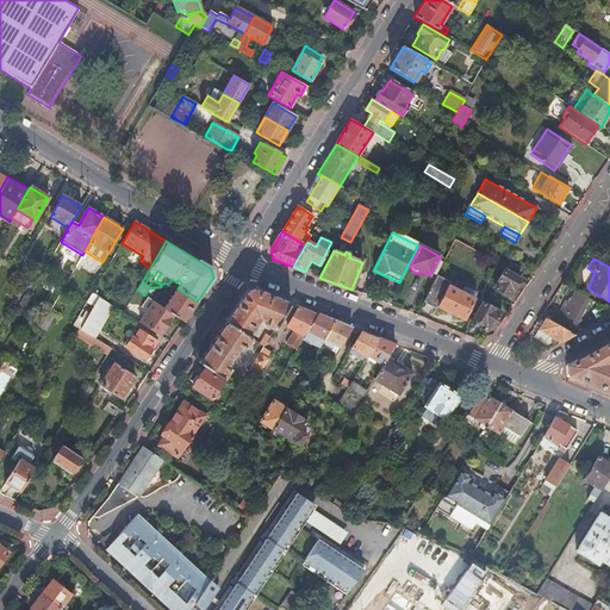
[(520,279),(504,271),(493,288),(510,298),(520,279)]
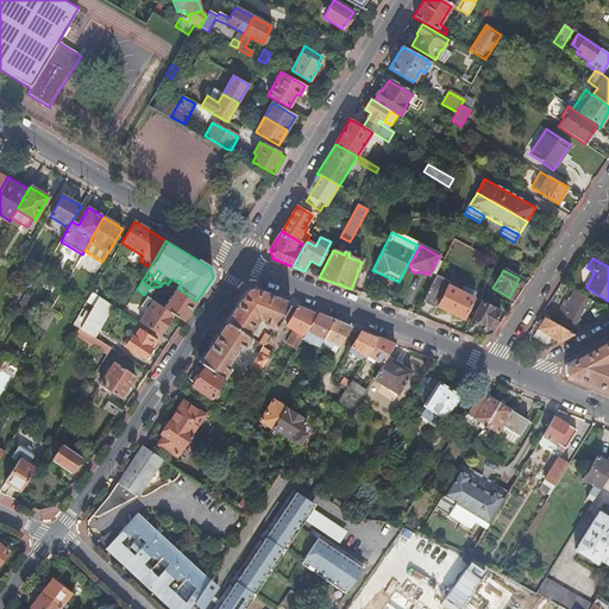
[(437,275),(424,301),(437,307),(438,306),(464,319),(473,299),(472,299),(473,294),(473,293),(437,275)]
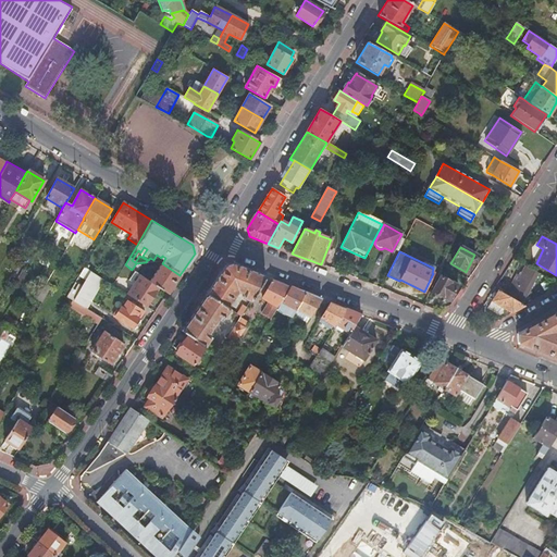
[(149,282),(168,294),(180,275),(162,263),(149,282)]
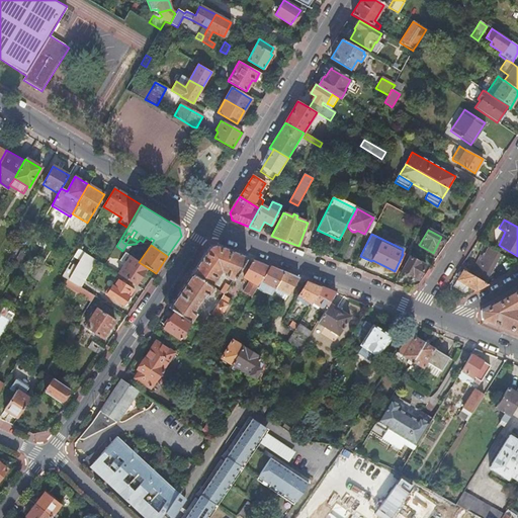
[(208,247),(191,273),(209,284),(218,272),(218,268),(227,271),(225,275),(233,279),(246,257),(234,252),(216,245),(208,247)]
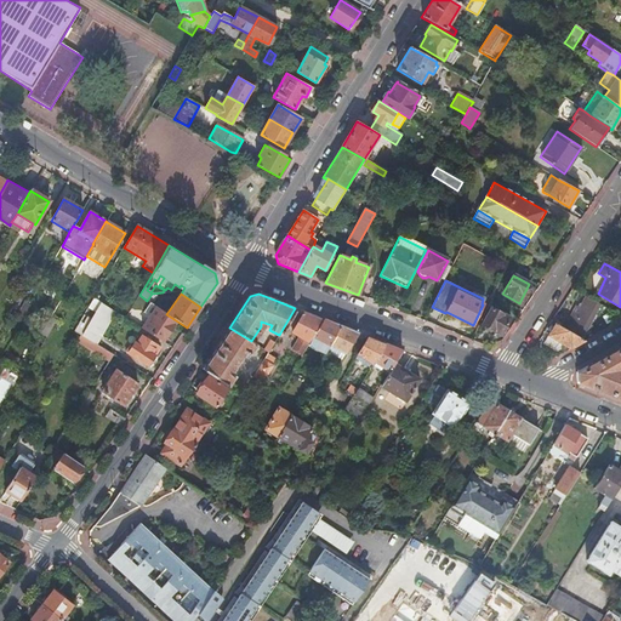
[(586,297),(580,308),(594,315),(600,305),(586,297)]
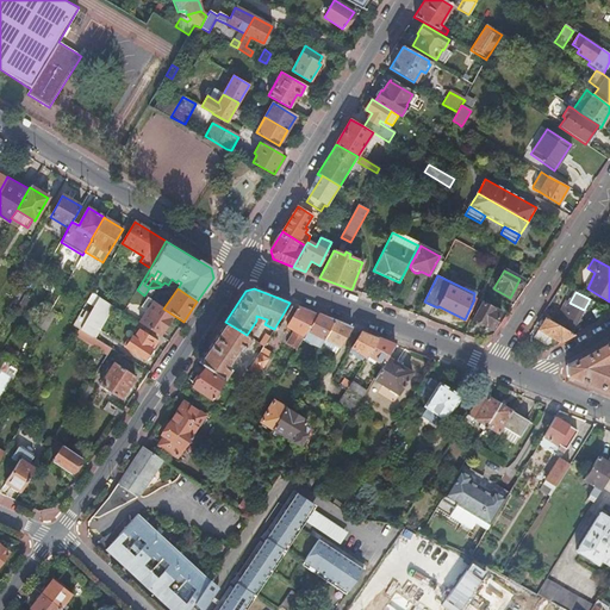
[(20,305),(26,309),(31,300),(27,299),(25,297),(20,305)]
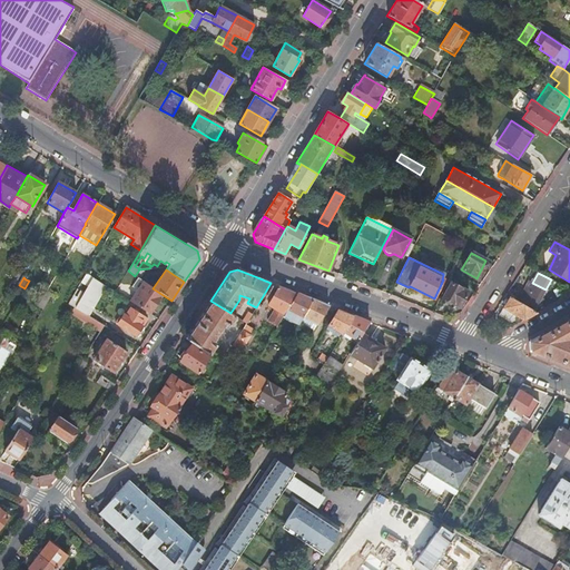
[(84,314),(89,317),(107,287),(95,279),(76,310),(84,314)]
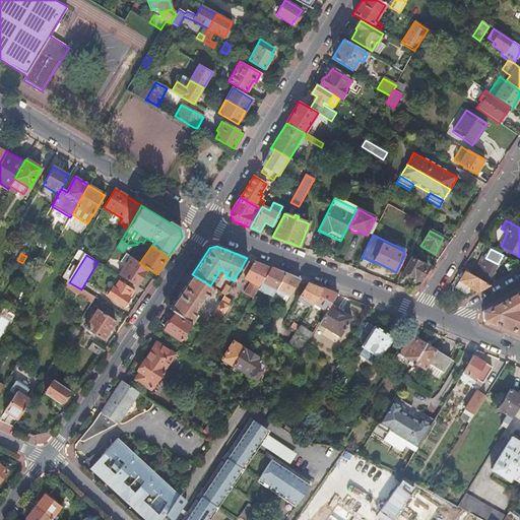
[(482,257),(472,275),(480,280),(481,279),(488,283),(498,264),(485,258),(485,259),(482,257)]
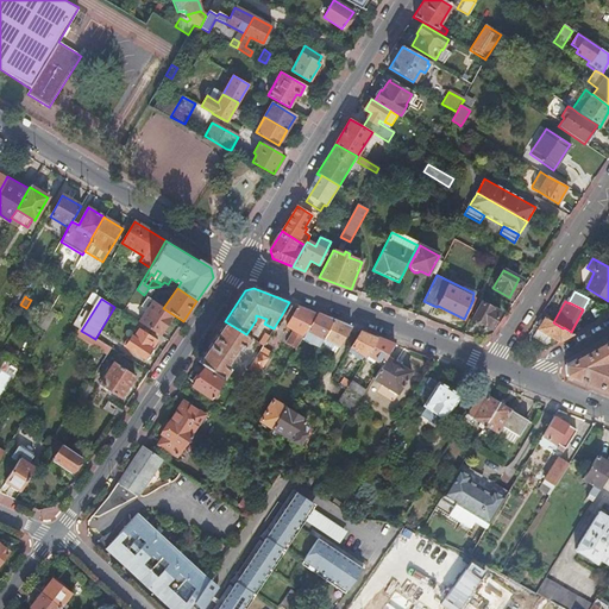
[(482,302),(472,319),(491,330),(500,313),(482,302)]
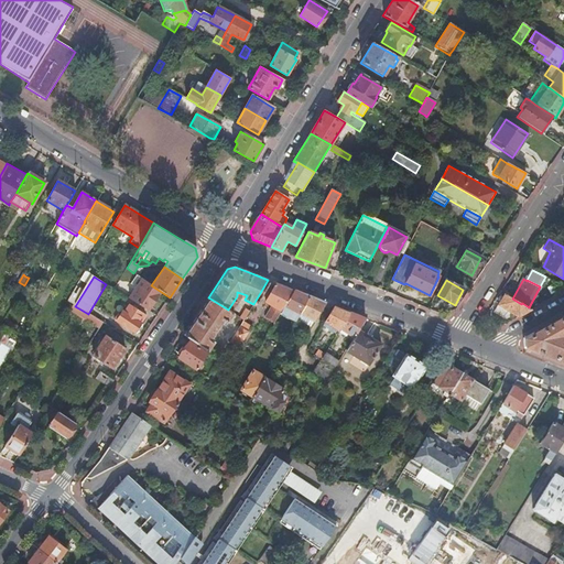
[(281,285),(277,283),(264,303),(271,306),(264,317),(274,323),(279,315),(282,311),(293,290),(281,285)]
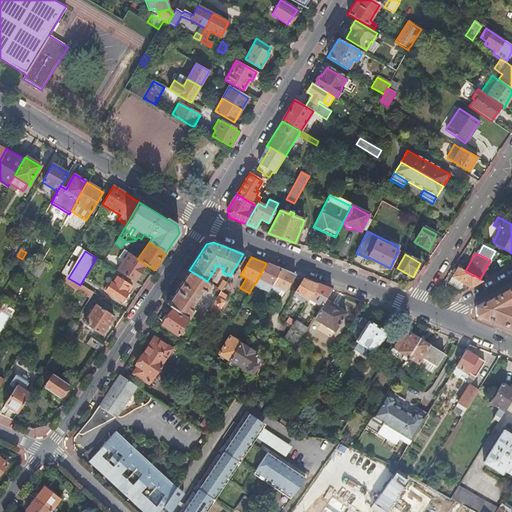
[(33,276),(38,279),(47,265),(41,262),(33,276)]
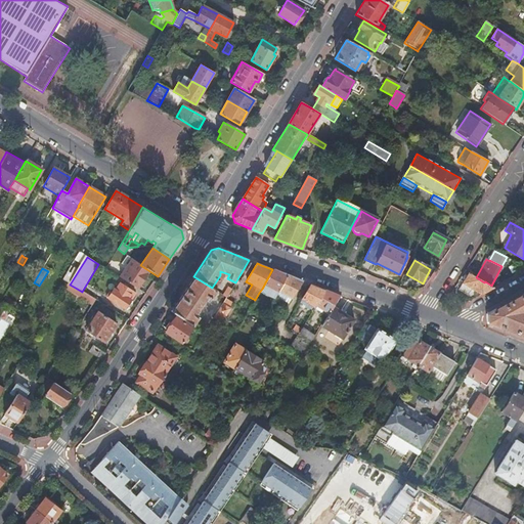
[(276,271),(272,269),(262,289),(268,292),(275,296),(279,290),(287,275),(276,271)]
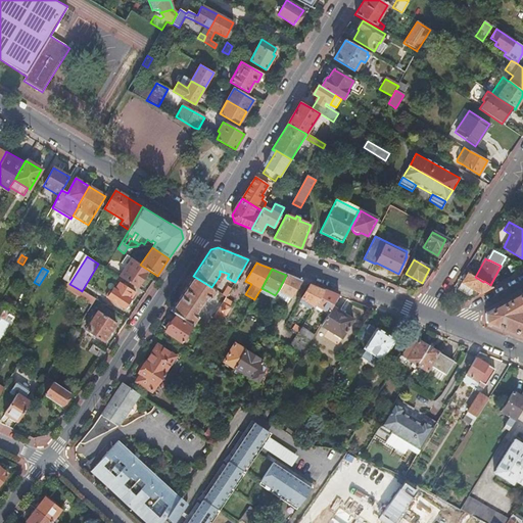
[(475,277),(467,273),(457,289),(466,295),(470,289),(480,294),(492,287),(483,282),(475,277)]
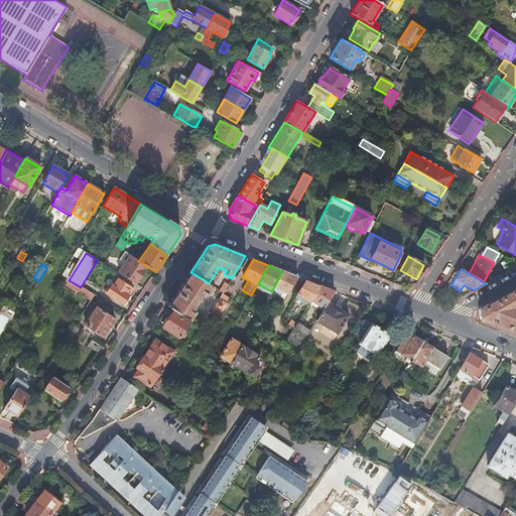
[(285,272),(282,271),(275,285),(277,286),(287,293),(297,277),(285,272)]
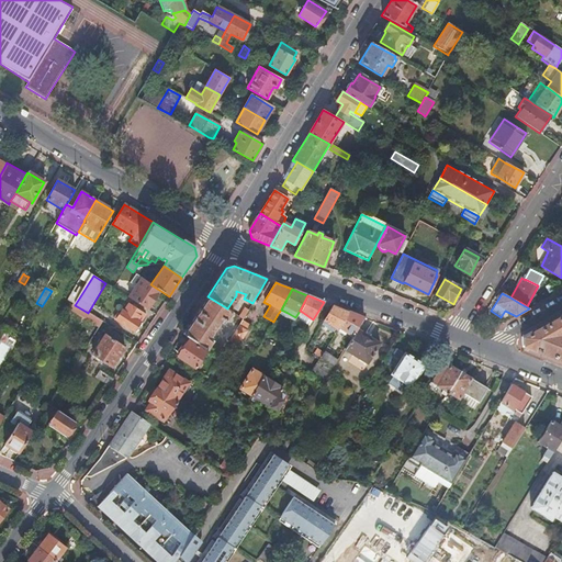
[(227,308),(208,296),(182,334),(205,349),(211,340),(208,337),(217,322),(222,324),(231,311),(227,308)]
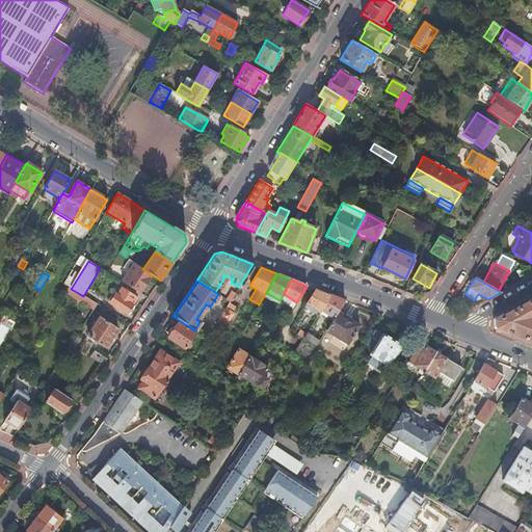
[(65,293),(75,299),(78,293),(71,289),(69,288),(65,293)]
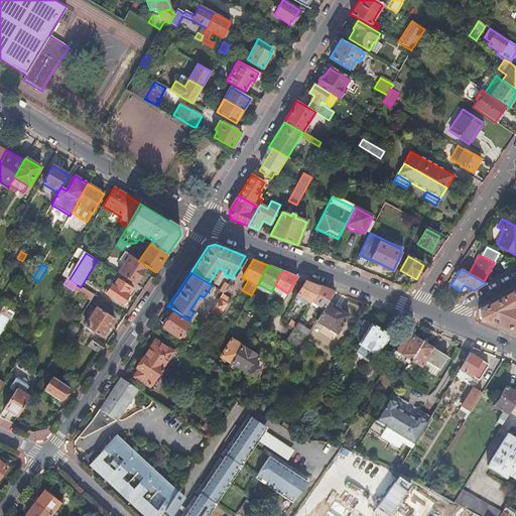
[(126,295),(130,288),(118,280),(114,287),(112,285),(106,293),(124,306),(130,298),(128,296),(126,295)]
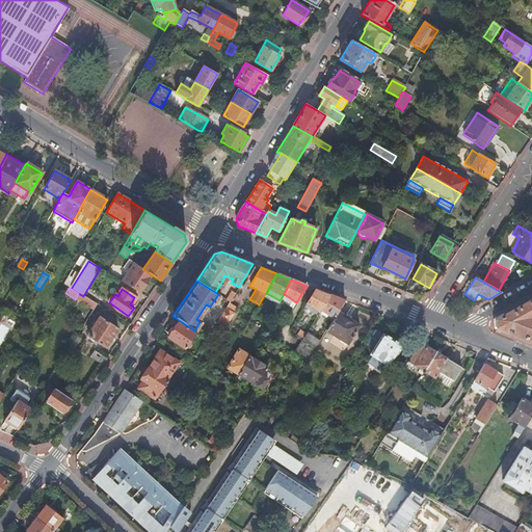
[(315,289),(306,303),(319,312),(329,295),(317,290),(315,289)]
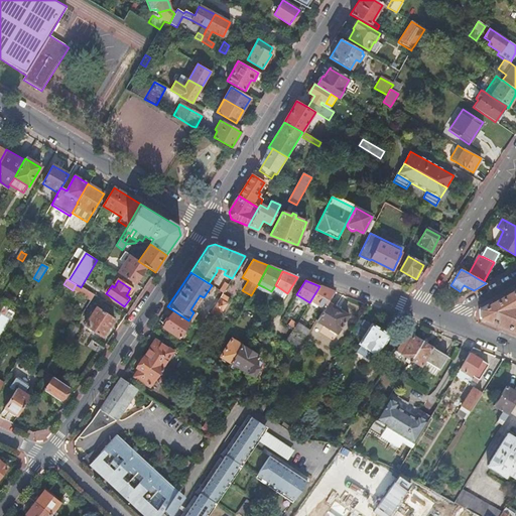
[(223,293),(228,284),(225,283),(216,284),(214,287),(223,293)]
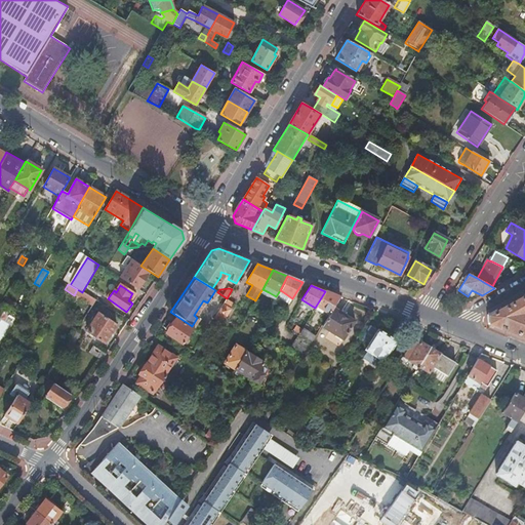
[(74,295),(79,298),(82,292),(77,289),(74,295)]
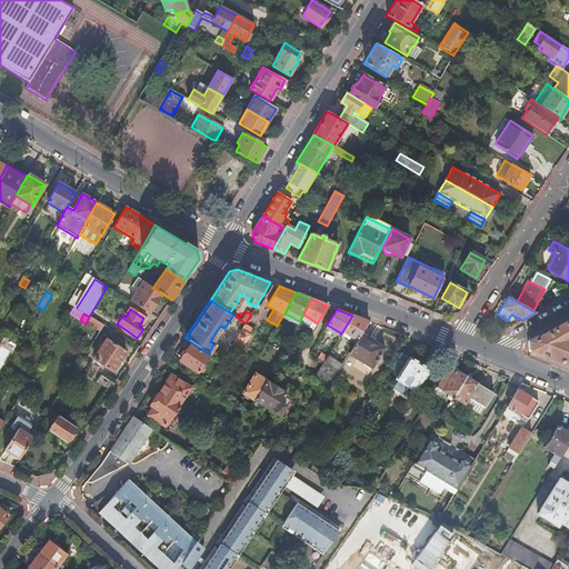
[(313,329),(317,323),(306,316),(302,322),(313,329)]
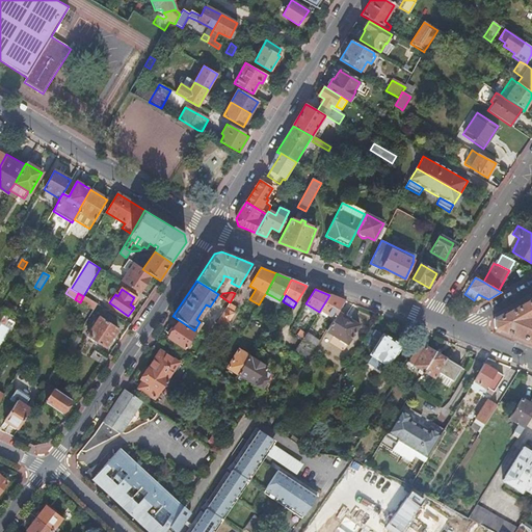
[(331,295),(329,295),(319,312),(326,316),(327,314),(334,318),(337,312),(344,300),(331,295)]
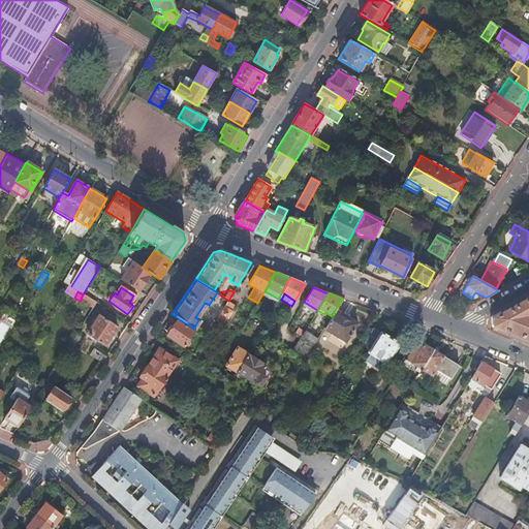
[(83,294),(80,301),(93,309),(97,303),(91,300),(83,294)]
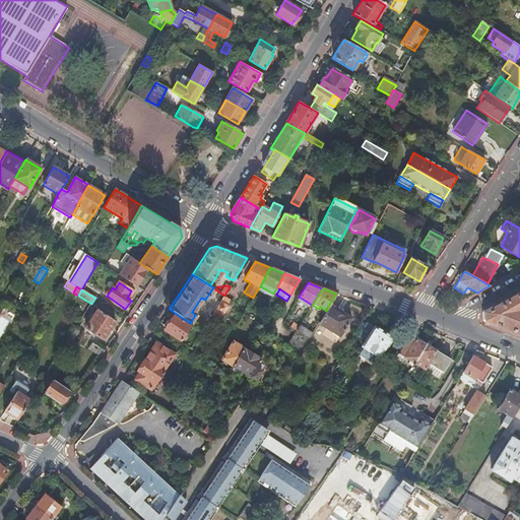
[(519,290),(484,312),(484,320),(519,334),(519,290)]
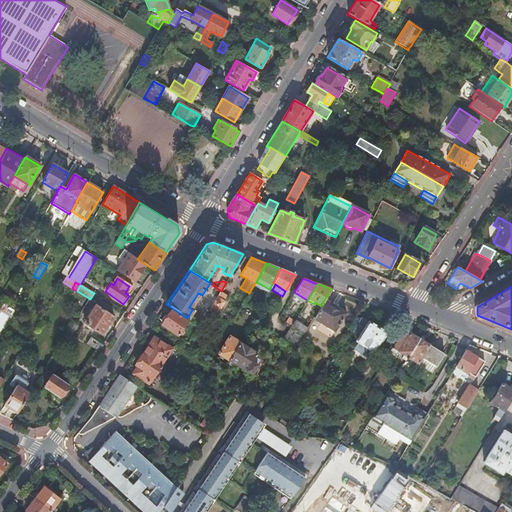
[(225,297),(219,293),(209,310),(215,314),(219,306),(221,304),(225,297)]
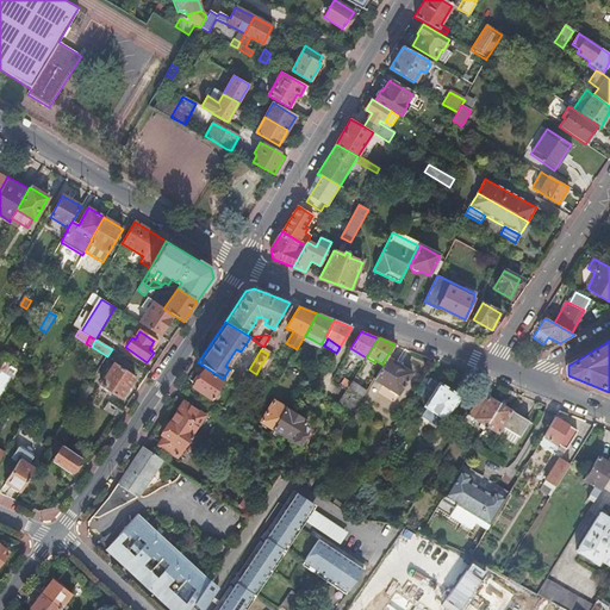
[(386,358),(383,365),(373,379),(398,394),(411,374),(386,358)]
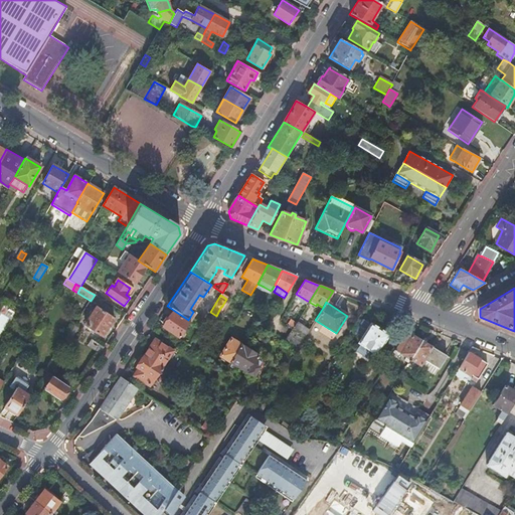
[(102,338),(114,320),(97,308),(83,326),(102,338)]
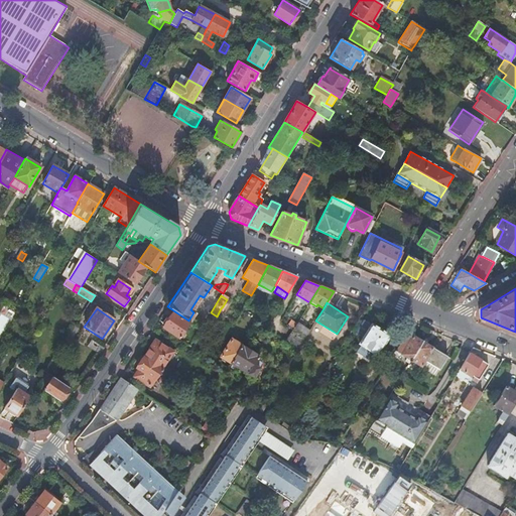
[(163,328),(179,338),(188,323),(173,312),(163,328)]
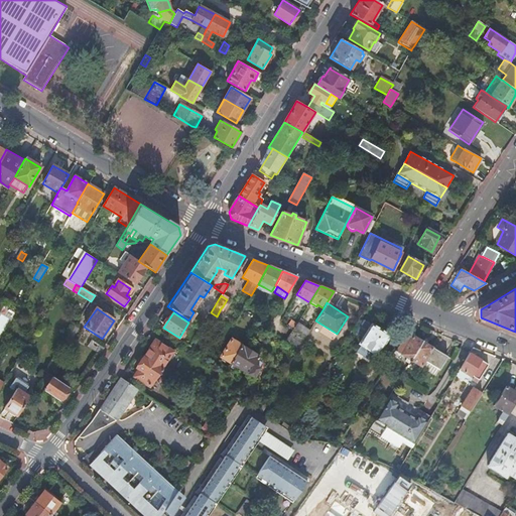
[(195,319),(192,323),(201,328),(206,319),(204,317),(195,319)]
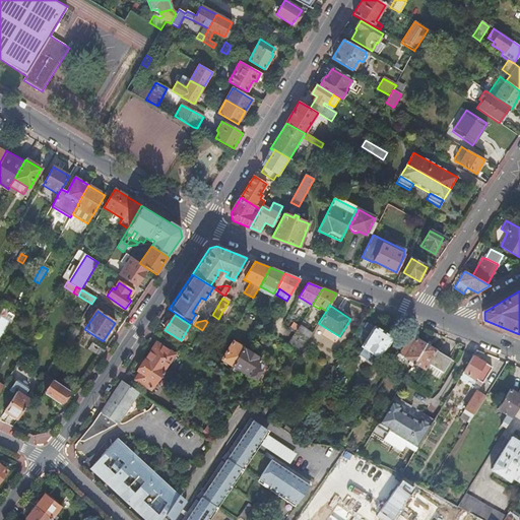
[(294,322),(290,326),(297,330),(299,326),(294,322)]
